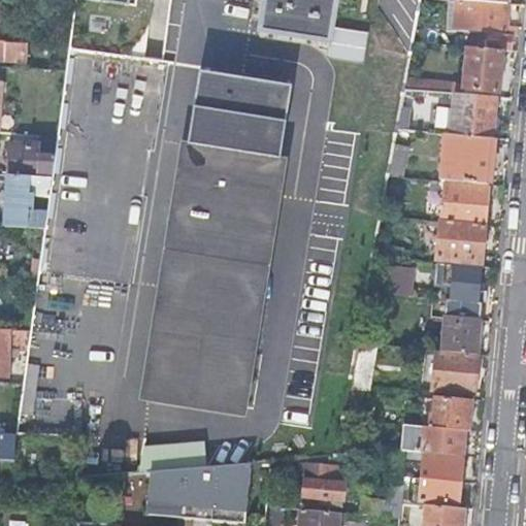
[(266,0),(262,28),(330,40),(336,0),(266,0)]
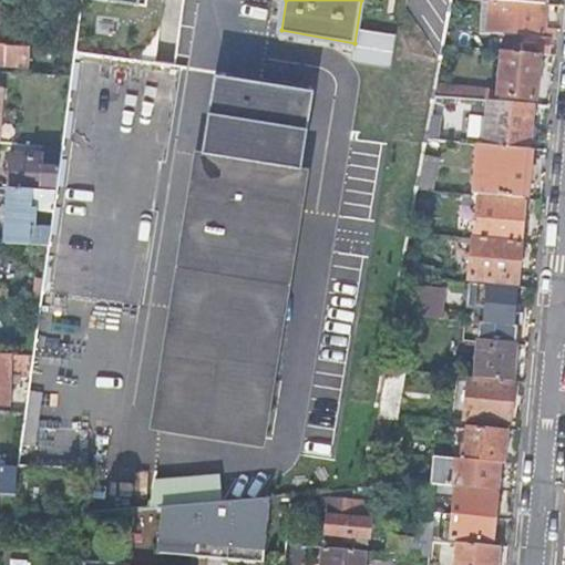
[(510,24),(528,27),(553,29),(554,14),(546,13),(546,3),(515,0),(494,0),(491,23),(510,24)]
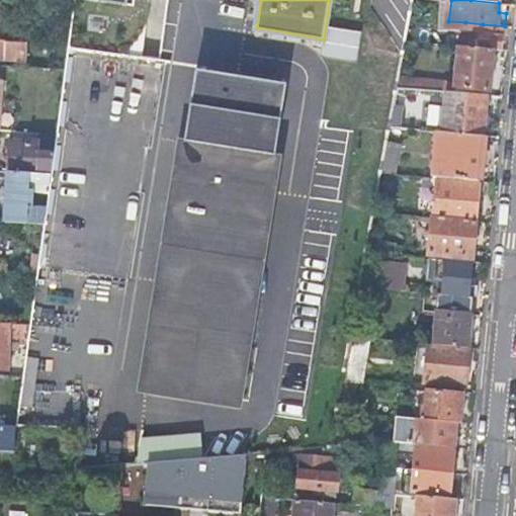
[(504,34),(509,34),(512,5),(499,3),(499,12),(506,13),(505,26),(483,24),(482,31),(504,34)]
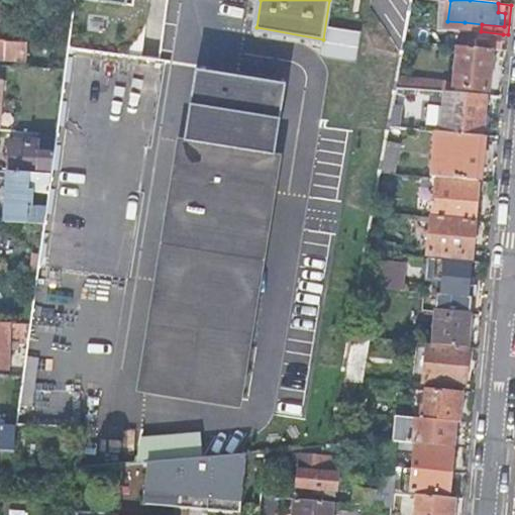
[(494,48),(502,49),(503,34),(481,31),(480,47),(494,48)]
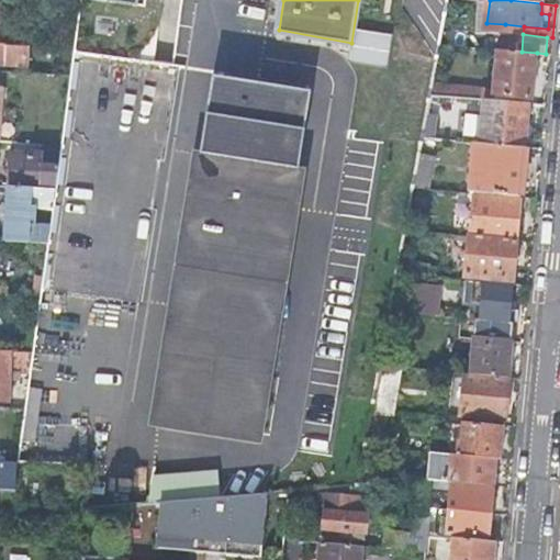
[(0,66),(26,68),(28,43),(0,41),(0,66)]
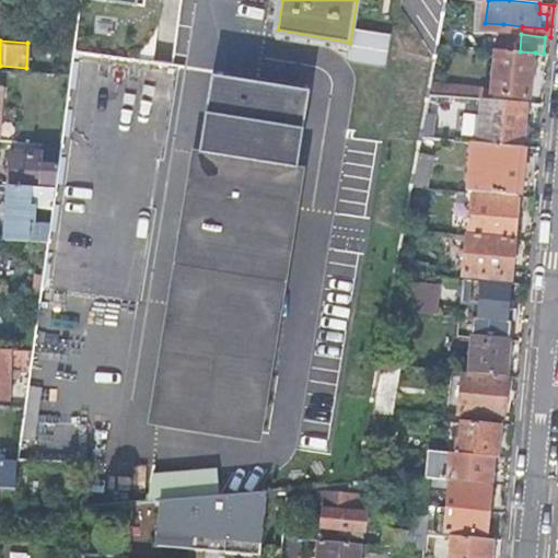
[(480,96),(496,99),(496,92),(530,96),(533,74),(535,53),(520,51),(499,49),(495,88),(481,85),(480,96)]
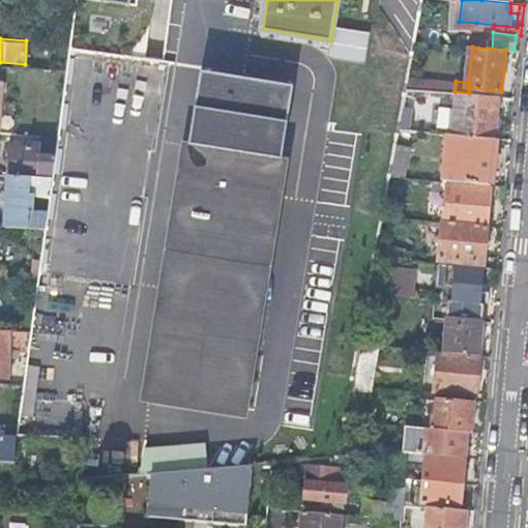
[(155,394),(241,409),(294,84),(207,69),(202,69),(149,393),(155,394)]
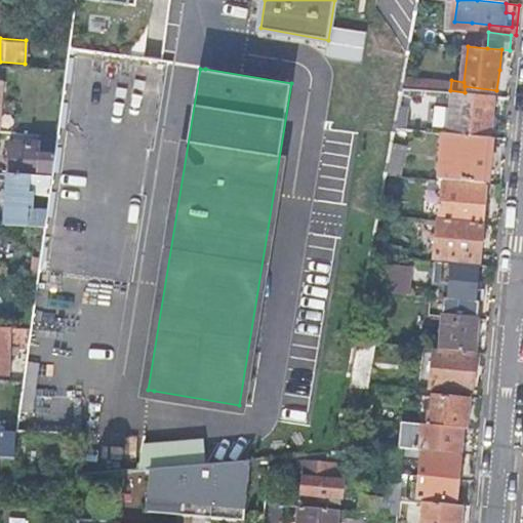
[(406,76),(404,86),(429,88),(431,78),(406,76)]
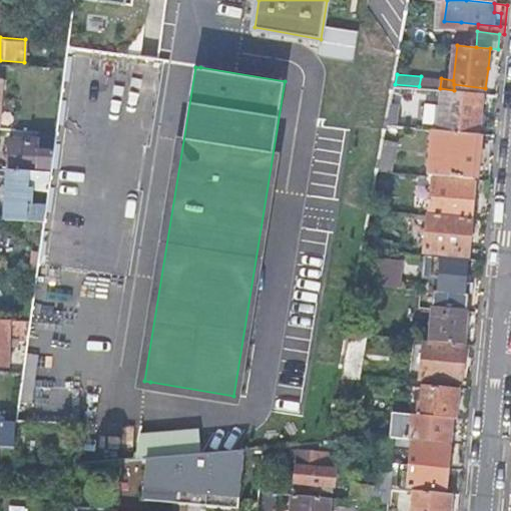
[(421,76),(419,86),(440,88),(441,78),(421,76)]
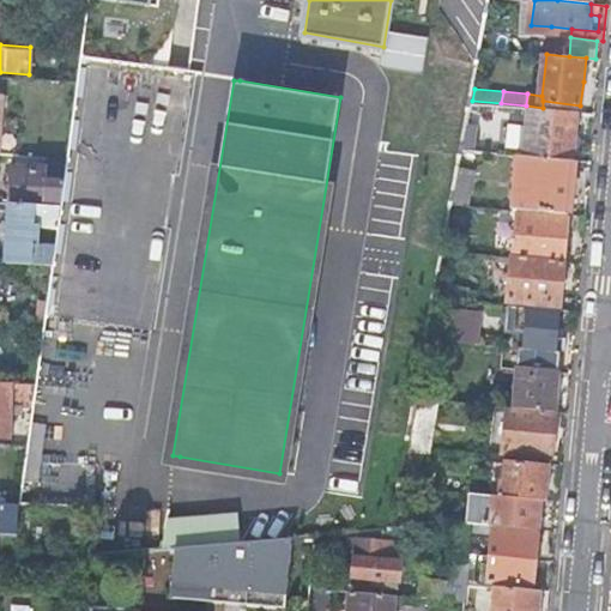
[(526,156),(575,161),(578,135),(580,112),(543,108),(526,106),(501,103),(472,101),(464,149),(498,152),(502,122),(524,123),(525,118),(530,118),(526,156)]
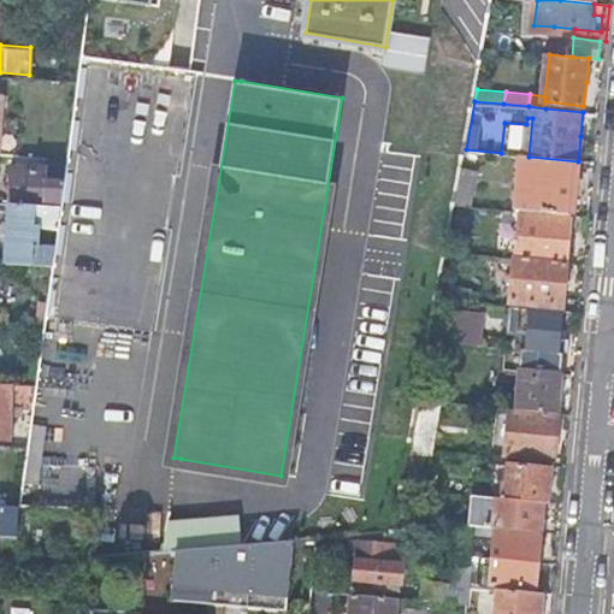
[(521,210),(573,214),(576,188),(578,161),(529,157),(523,155),(517,208),(521,210)]
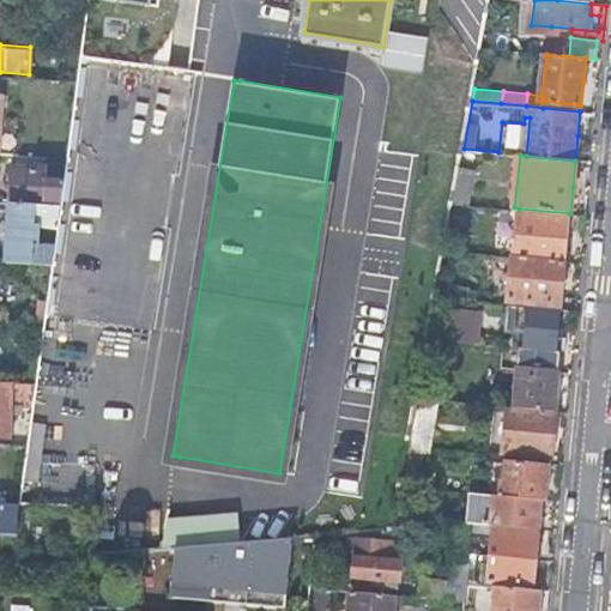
[(35,204),(61,205),(64,189),(46,188),(47,163),(36,163),(36,169),(13,168),(12,185),(11,203),(35,204)]
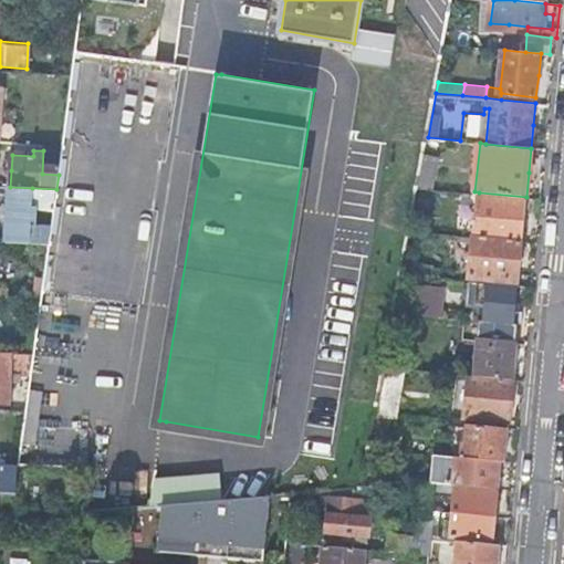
[(421,169),(418,187),(432,188),(435,188),(437,171),(421,169)]
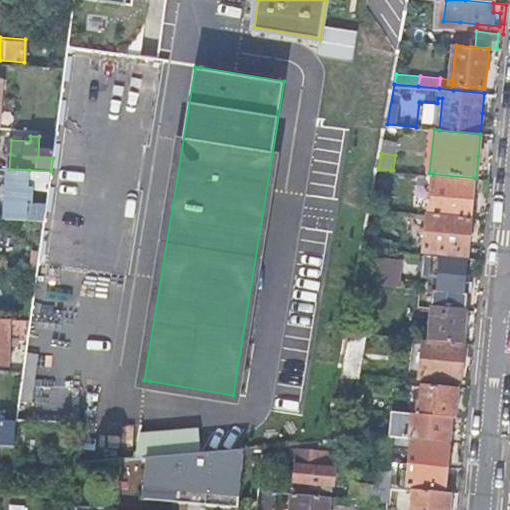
[(6,218),(45,220),(49,188),(28,187),(29,170),(9,169),(6,218)]
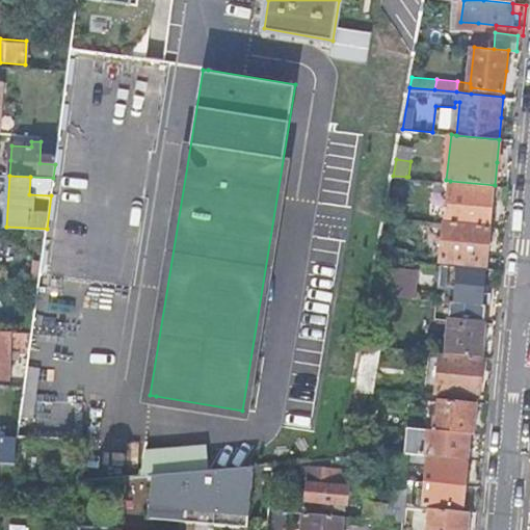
[(447,222),(491,227),(493,206),(495,185),(450,181),(447,222)]
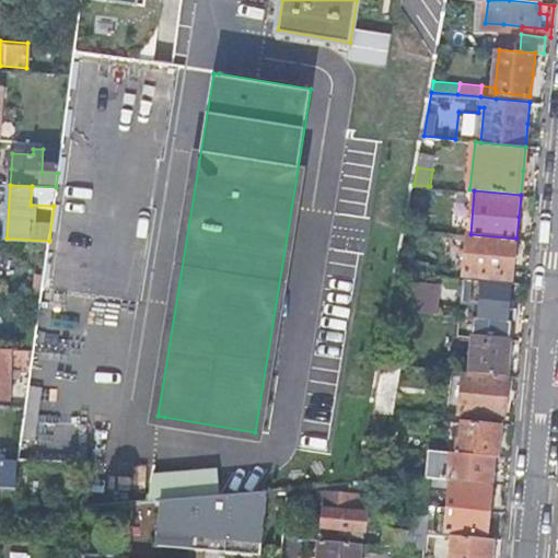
[(514,258),(516,239),(471,234),(467,272),(512,277),(514,258)]
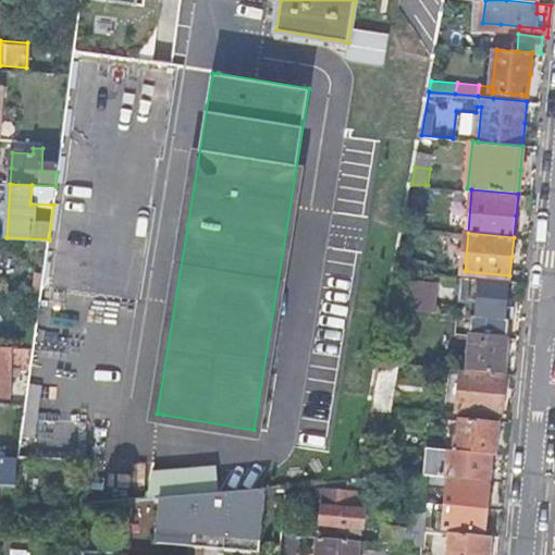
[(493,304),(492,317),(510,319),(514,319),(515,306),(507,306),(507,299),(509,281),(461,276),(460,293),(473,294),(473,301),(493,304)]
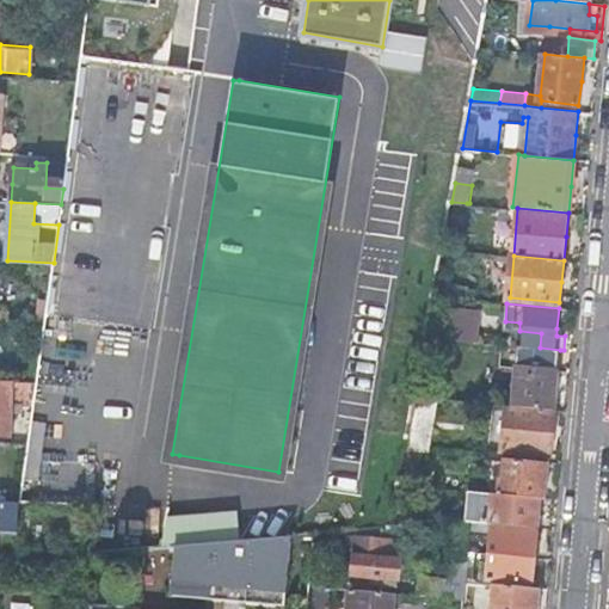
[(479,309),(454,306),(450,338),(477,340),(479,309)]
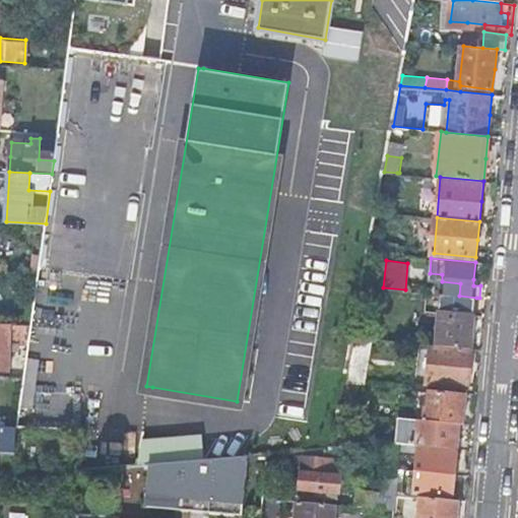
[(437,344),(472,347),(474,322),(476,298),(459,296),(442,294),(437,344)]
